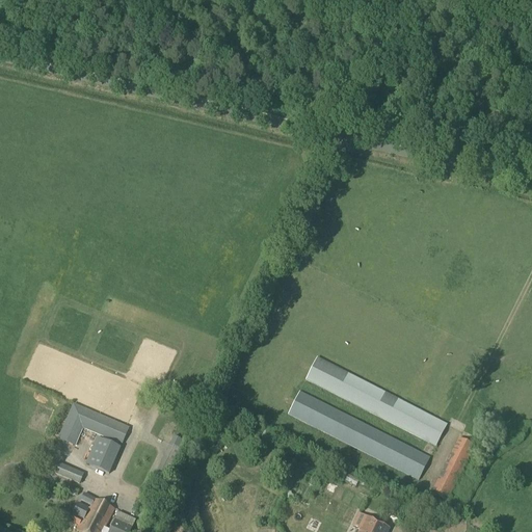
[(434,447),(446,424),(316,357),(304,380),(434,447)]
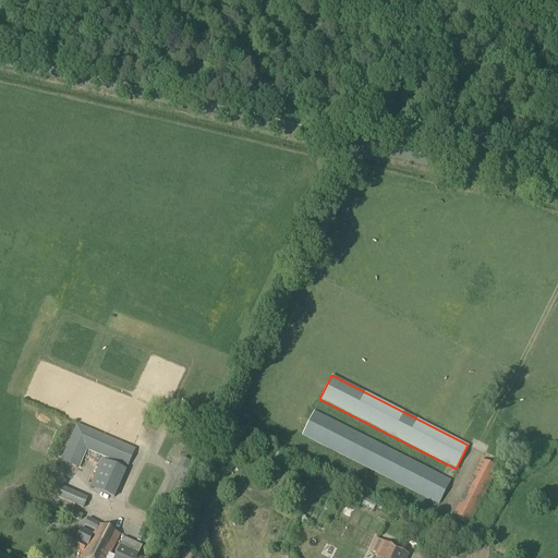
[(450,481),(313,411),(301,436),(437,505),(450,481)]
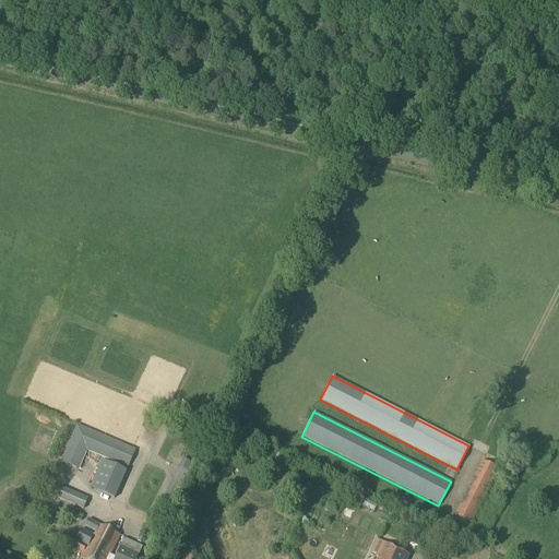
[(60,462),(79,470),(86,451),(127,468),(135,450),(76,425),(60,462)]
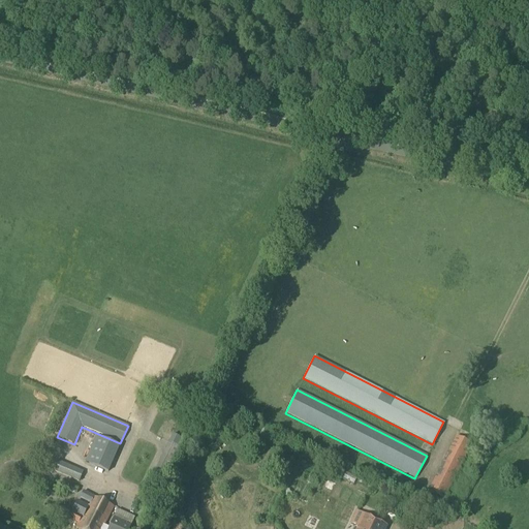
[(428,492),(430,493),(425,503),(437,508),(441,499),(443,500),(470,443),(456,436),(428,492)]
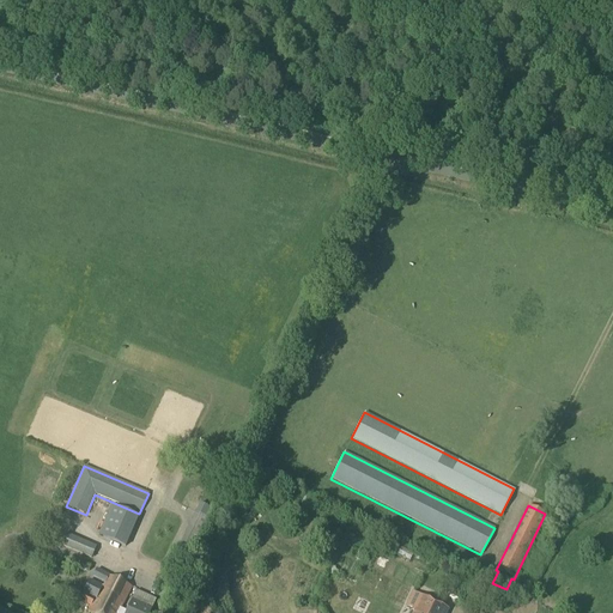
[(138,517),(111,507),(98,536),(125,547),(138,517)]
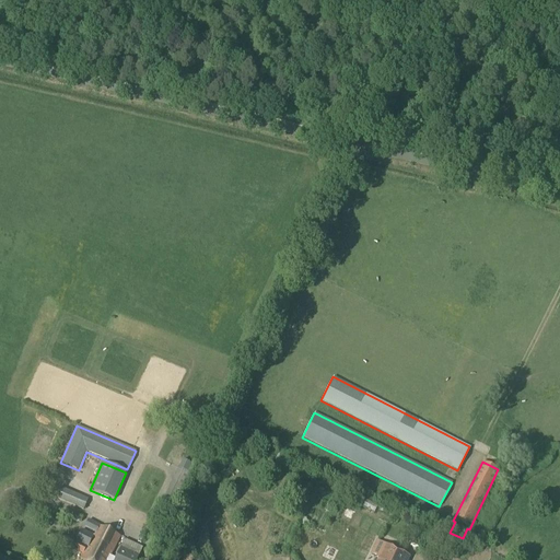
[(178,468),(155,516),(168,523),(191,475),(178,468)]
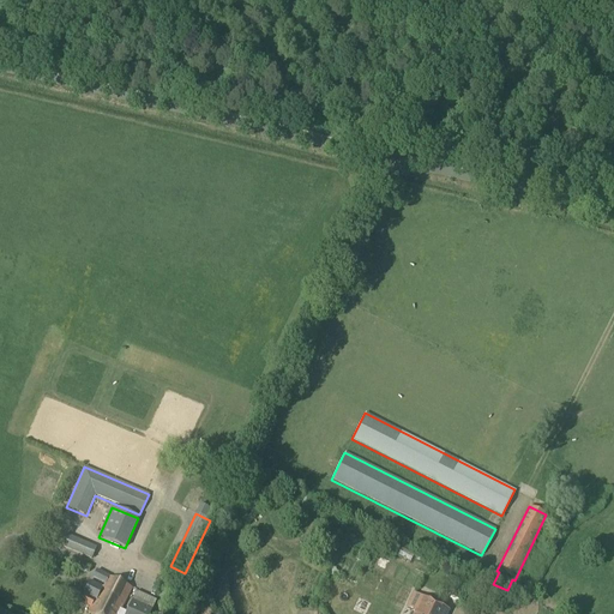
[(65,534),(59,546),(91,559),(96,547),(65,534)]
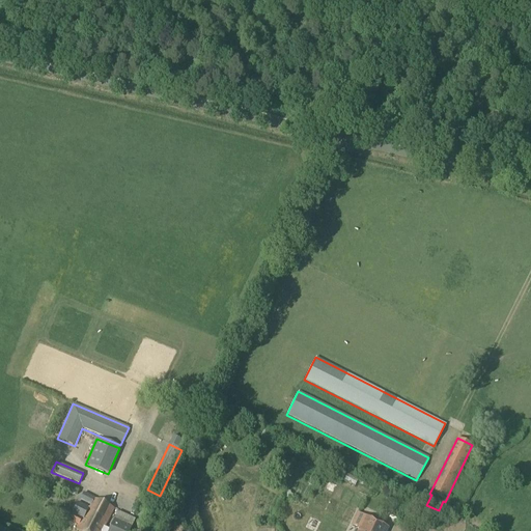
[(424,482),(431,486),(437,476),(430,472),(424,482)]
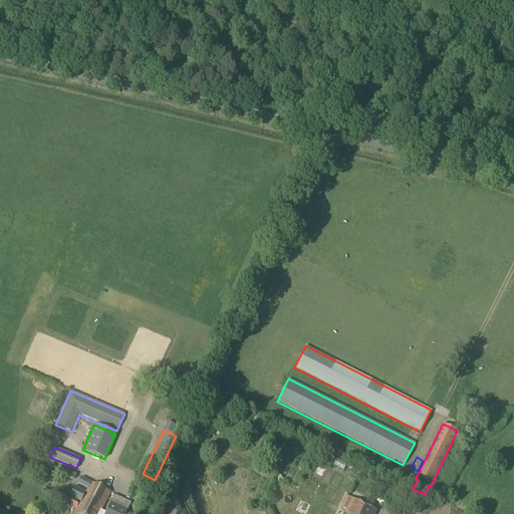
[(335,460),(332,466),(335,468),(335,469),(338,471),(339,469),(342,471),(345,466),(335,460)]
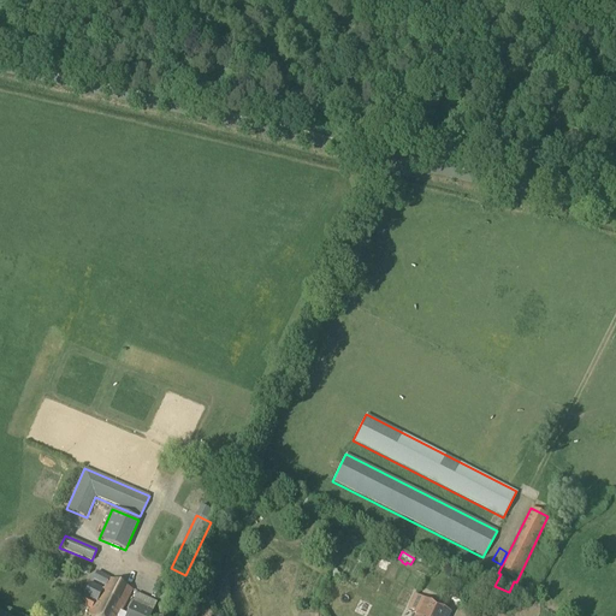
[(119,615),(122,611),(132,590),(96,573),(94,579),(105,585),(102,590),(90,582),(80,604),(92,610),(88,615),(119,615)]
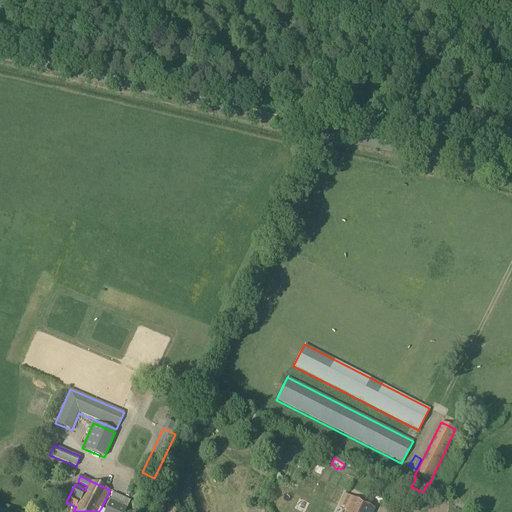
[(372,491),(384,497),(389,487),(376,482),(372,491)]
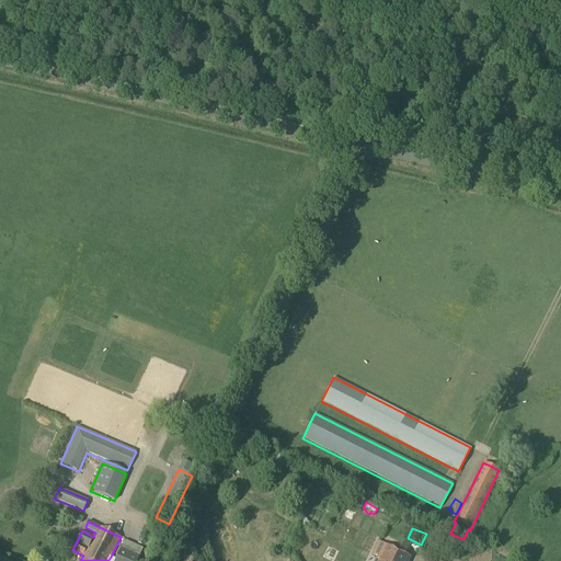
[(111,557),(109,560),(137,560),(142,549),(125,540),(122,549),(116,560),(111,557)]
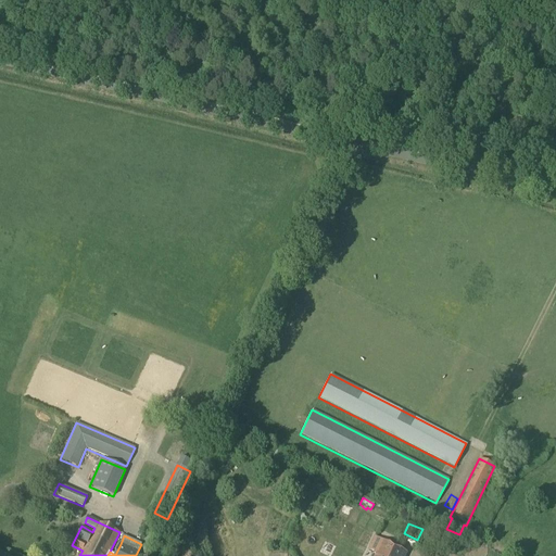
[(376,553),(374,555),(404,555),(406,553),(374,536),(368,548),(376,553)]
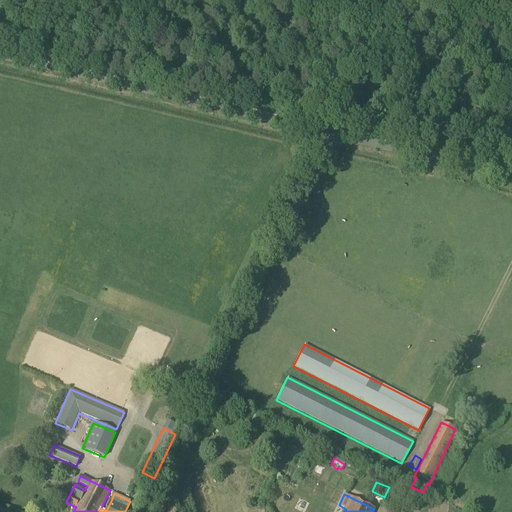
All buildings are outlined.
